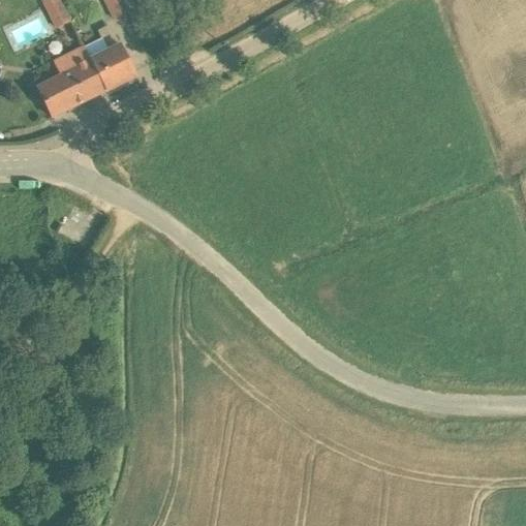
[(49,0),(55,26),(72,22),(67,0),(49,0)]
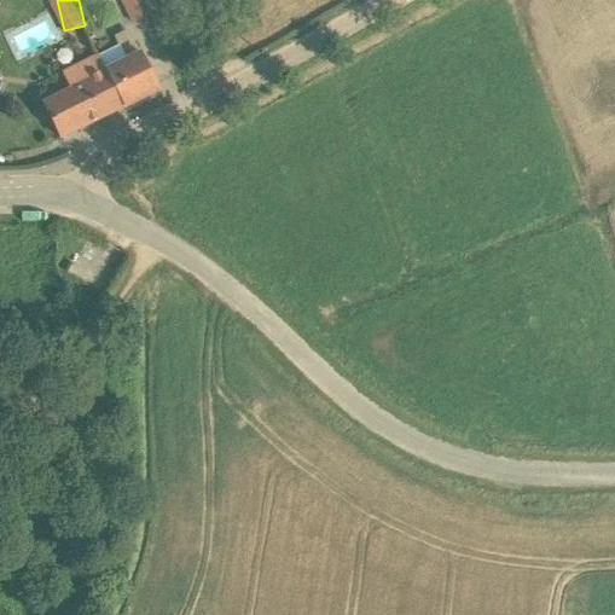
[(122,0),(134,22),(161,7),(157,0),(122,0)]
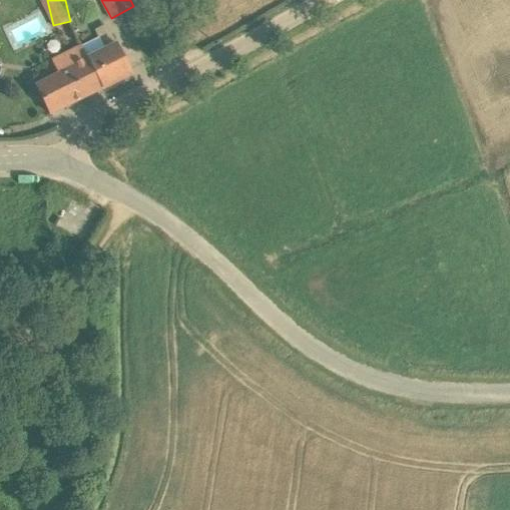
[(143,0),(141,6),(157,11),(161,0),(143,0)]
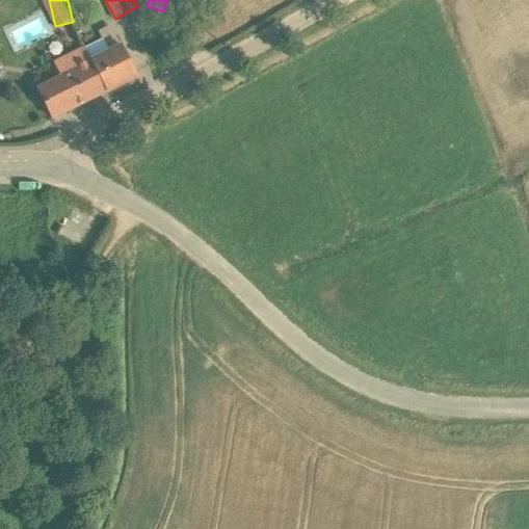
[(86,47),(108,90),(138,76),(112,25),(100,30),(104,37),(86,47)]
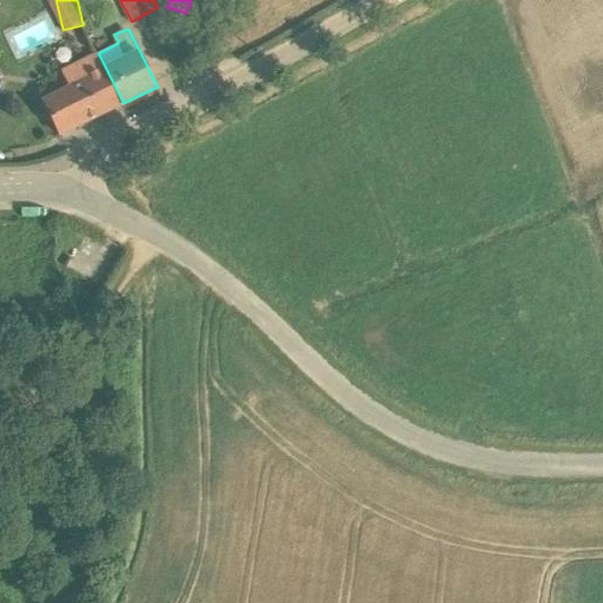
[(62,134),(123,103),(96,51),(62,69),(69,84),(44,98),(62,134)]
